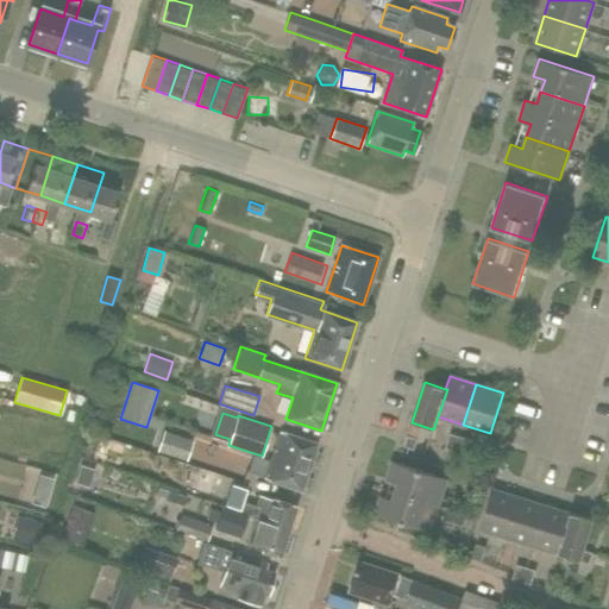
[(157,450),(187,460),(194,439),(163,429),(157,450)]
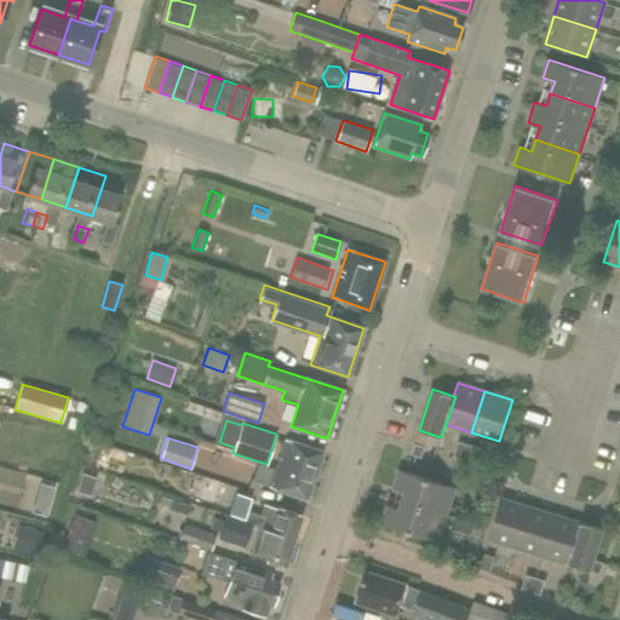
[(286,440),(270,487),(308,499),(323,452),(286,440)]
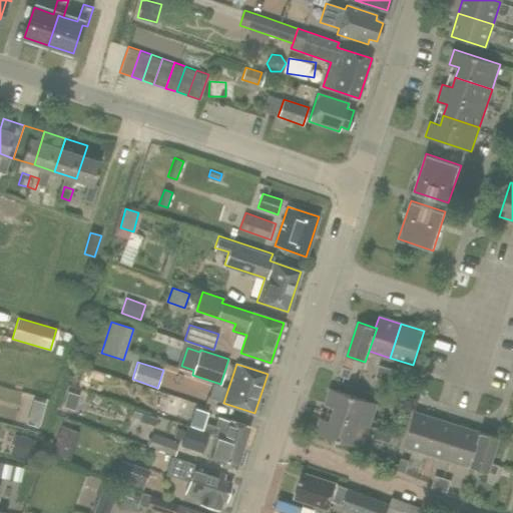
[(379,364),(375,376),(383,379),(387,366),(379,364)]
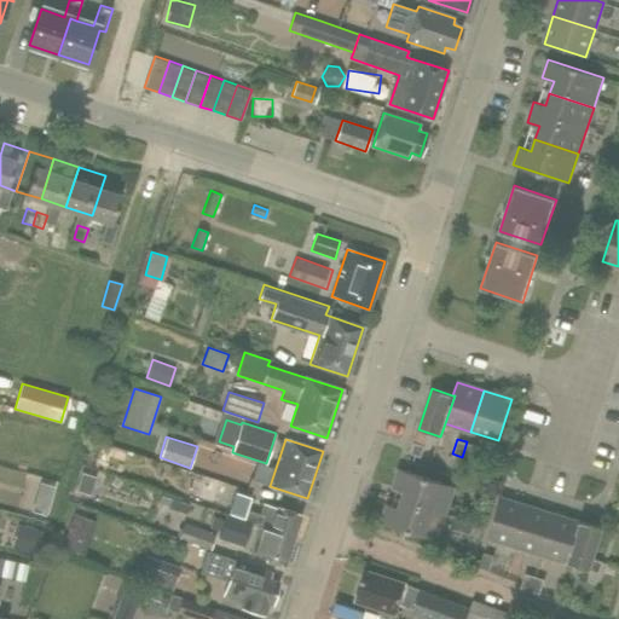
[(424,445),(415,441),(411,451),(421,455),(424,445)]
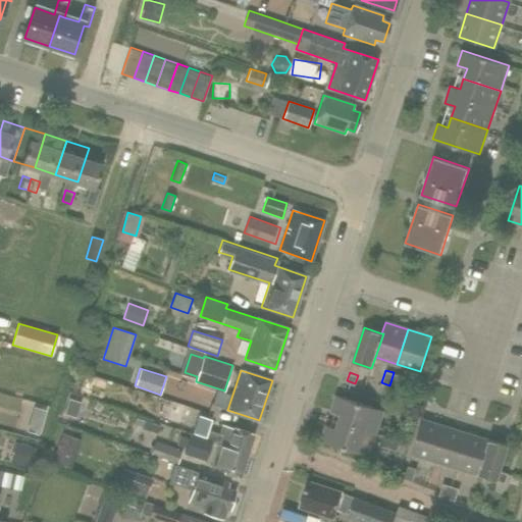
[(389,385),(398,387),(402,375),(394,372),(389,385)]
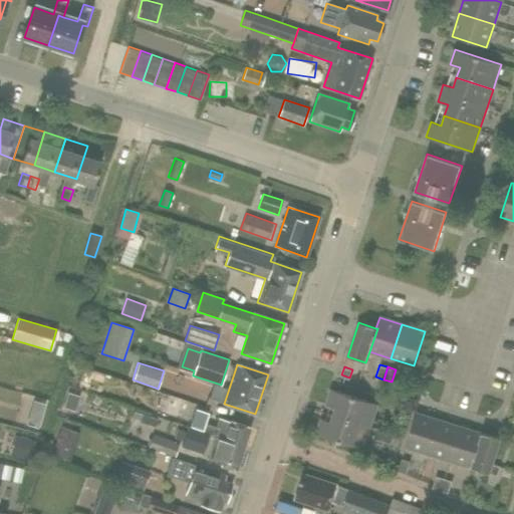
[(333,415),(370,426),(376,404),(331,389),(326,404),(336,407),(333,415)]
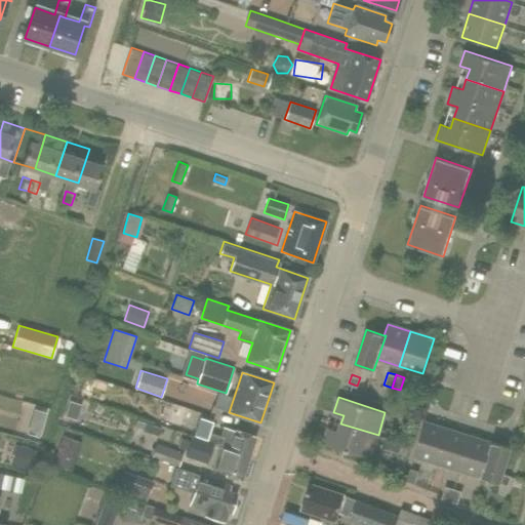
[(71,401),(66,416),(77,419),(82,404),(71,401)]
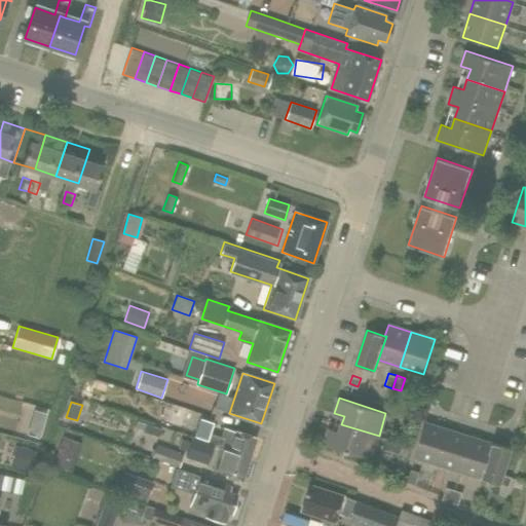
[(229,450),(250,457),(256,437),(235,430),(234,431),(224,428),(222,438),(211,434),(215,423),(200,418),(194,437),(230,448),(229,450)]
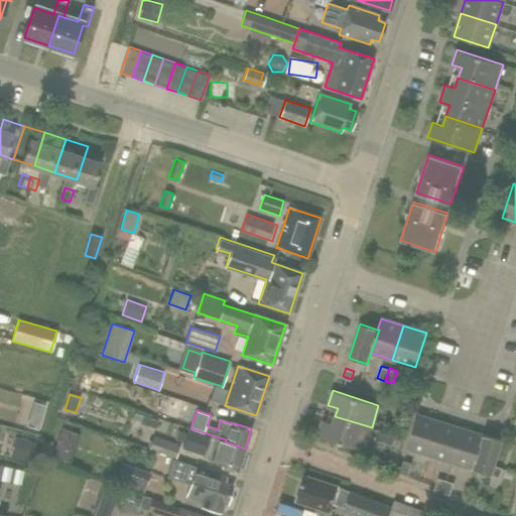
[(139,425),(143,415),(134,412),(131,422),(139,425)]
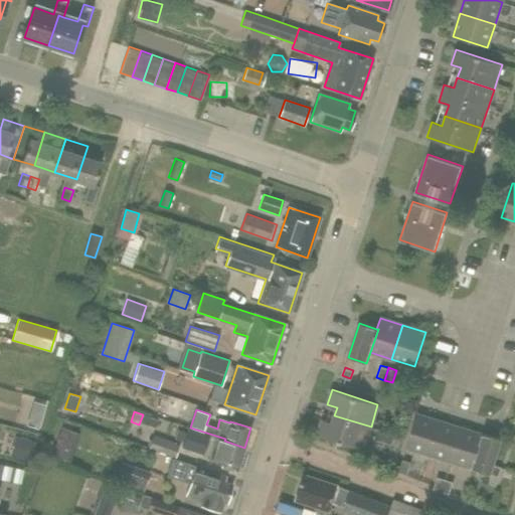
[(406,448),(427,455),(438,419),(416,413),(406,448)]
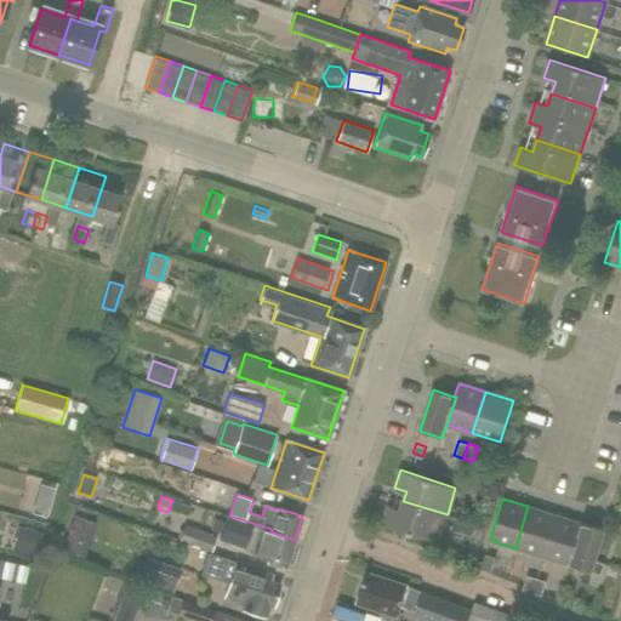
[(439,542),(448,514),(403,501),(400,510),(388,506),(382,523),(439,542)]
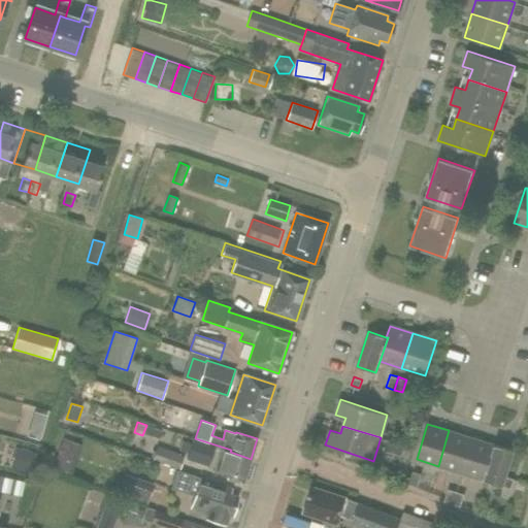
[(460,472),(470,437),(449,430),(438,466),(460,472)]
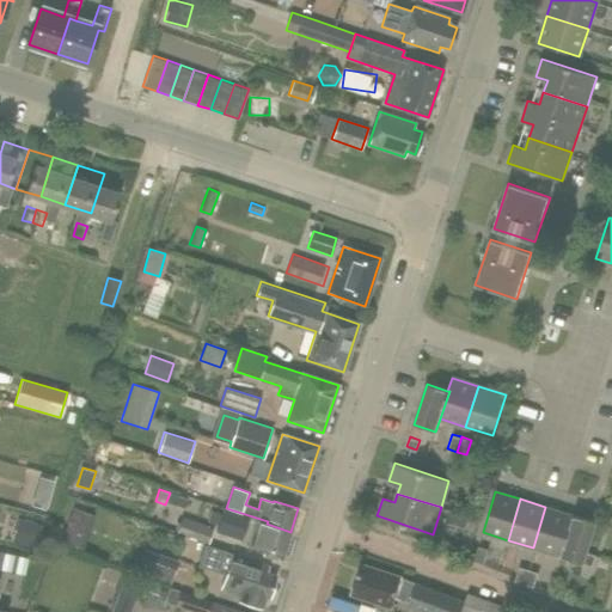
[(68,538),(85,545),(97,513),(80,506),(68,538)]
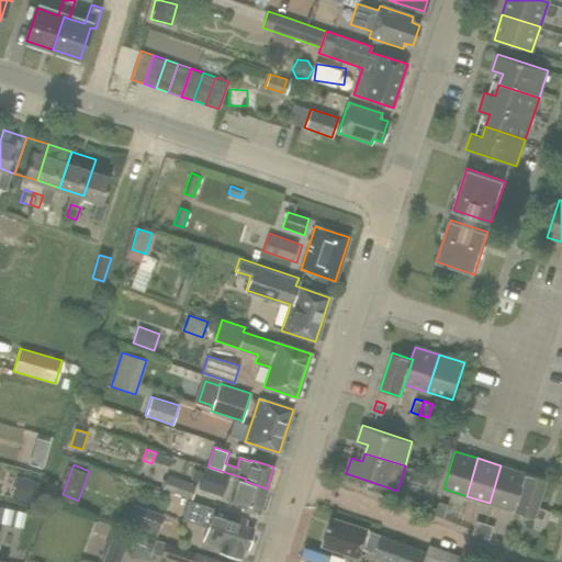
[(513,510),(524,472),(501,465),(490,503),(513,510)]
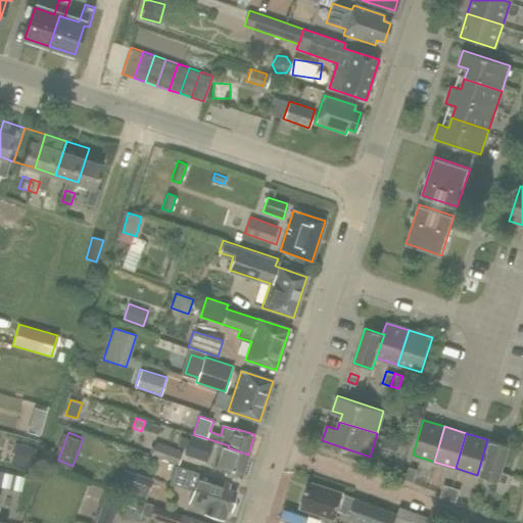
[(240,478),(248,455),(228,447),(229,445),(193,434),(191,434),(185,455),(210,463),(210,466),(221,469),(220,471),(240,478)]
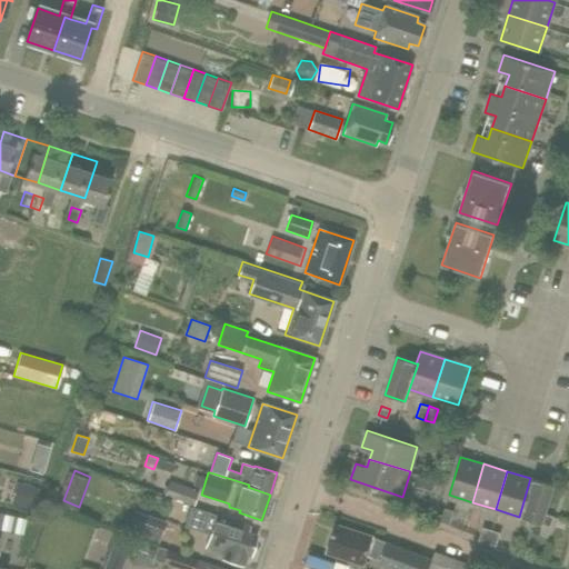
[(432,491),(436,482),(419,476),(416,486),(432,491)]
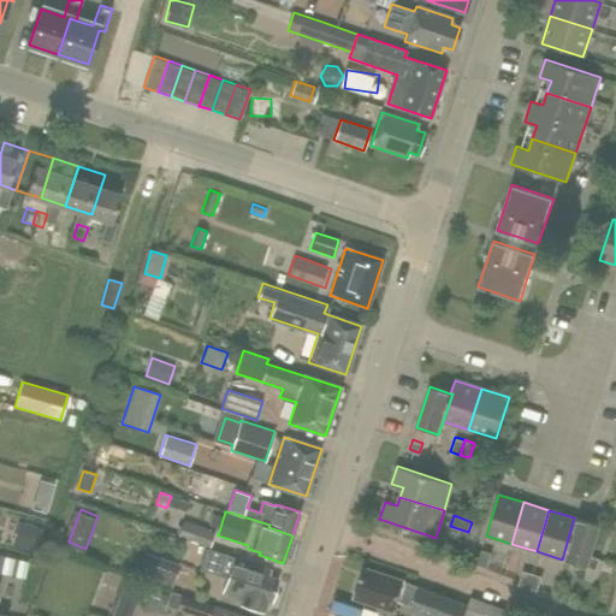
[(574,517),(562,560),(597,570),(599,558),(590,556),(599,526),(574,517)]
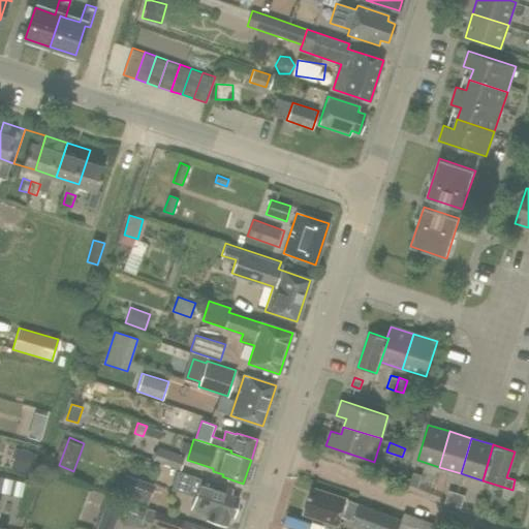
[(36,454),(16,447),(9,468),(30,474),(36,454)]
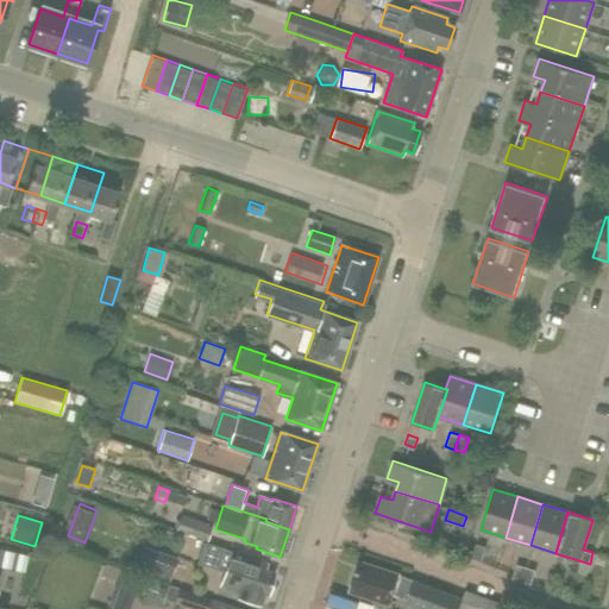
[(207,541),(212,527),(181,515),(176,531),(207,541)]
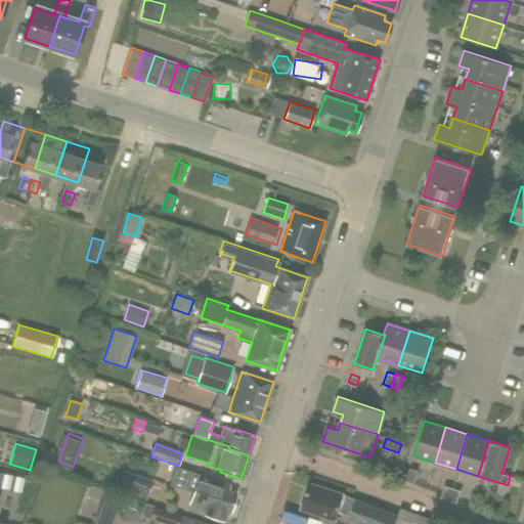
[(206,476),(200,474),(199,476),(175,469),(175,470),(171,483),(170,486),(192,494),(191,496),(189,503),(203,507),(206,508),(203,517),(216,521),(223,523),(227,510),(230,511),(236,492),(228,489),(230,484),(206,476)]
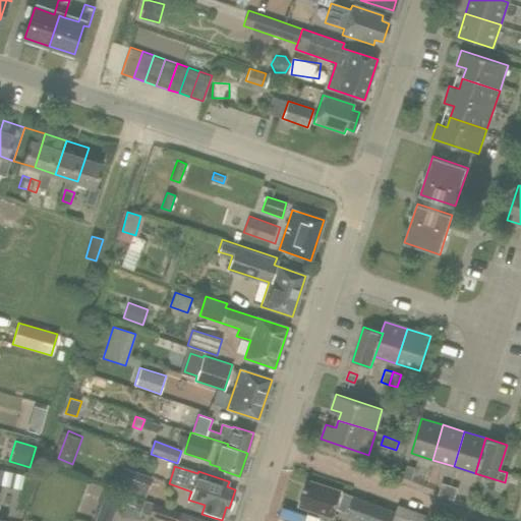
[(414,469),(406,467),(403,479),(410,481),(414,469)]
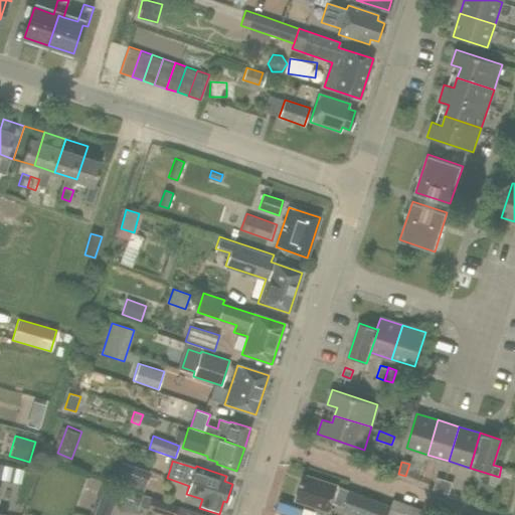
[(142,492),(148,473),(121,464),(115,483),(142,492)]
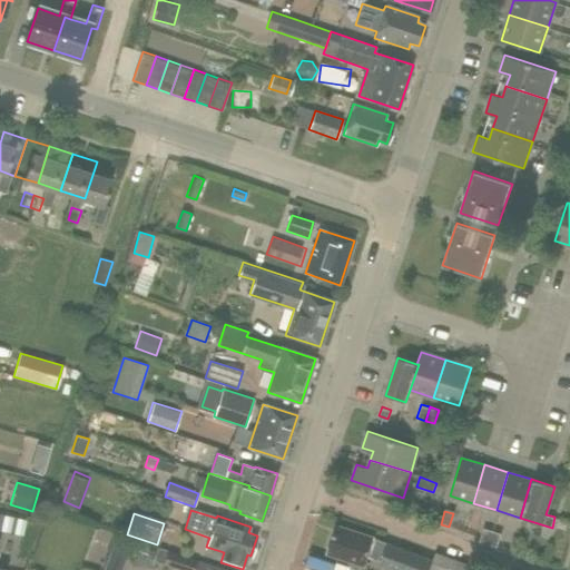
[(373,538),(374,538),(336,524),(327,551),(345,557),(345,558),(346,560),(364,566),(367,557),(380,561),(380,564),(395,569),(468,569),(470,563),(436,551),(433,559),(373,538)]
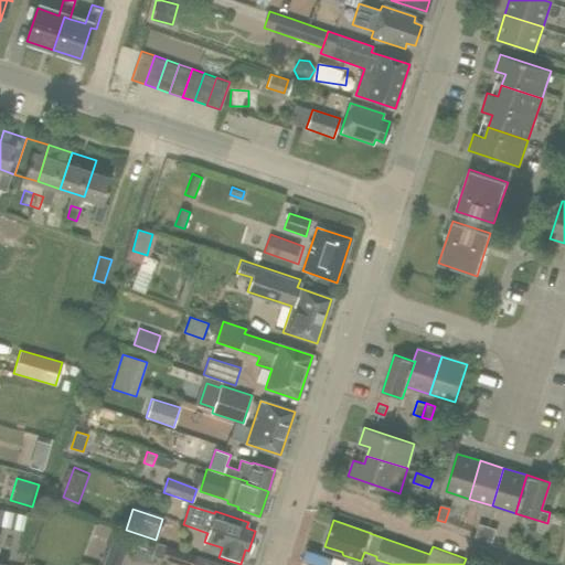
[(480,523),(476,535),(484,539),(488,525),(480,523)]
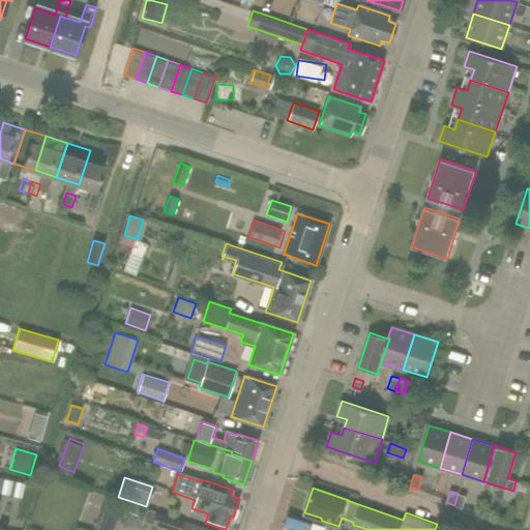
[(466,496),(458,493),(454,505),(462,507),(466,496)]
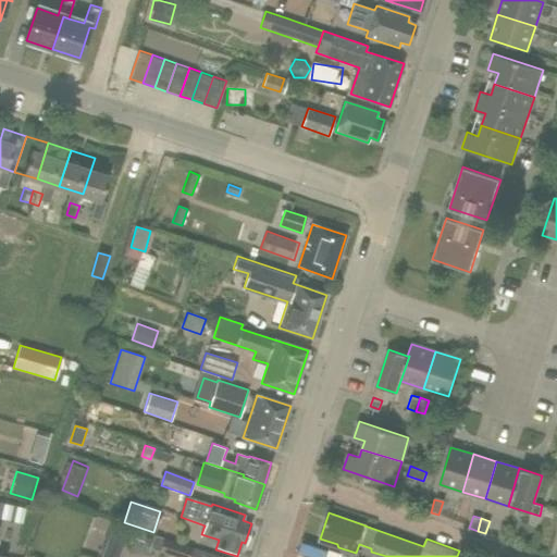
[(220,556),(193,547),(156,535),(152,548),(178,556),(220,556)]
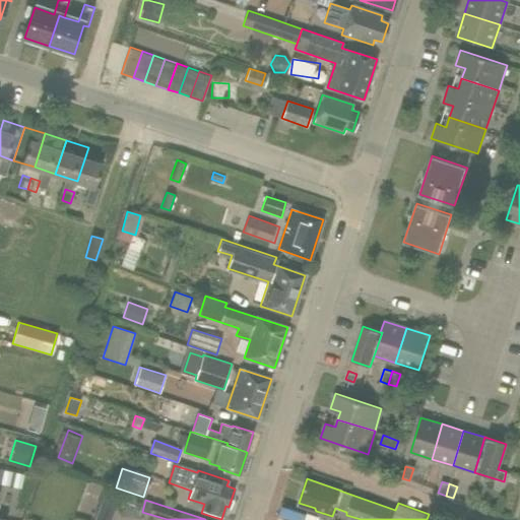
[(93,519),(110,519),(114,512),(100,506),(93,519)]
